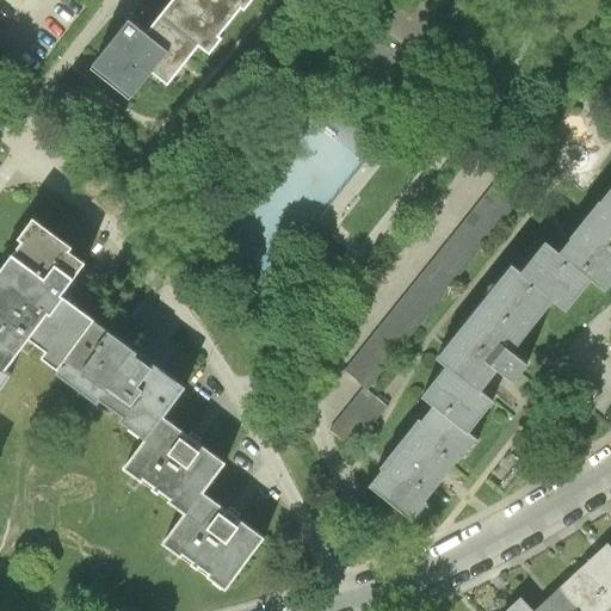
[(172,0),(161,14),(147,32),(129,19),(92,66),(133,97),(152,73),(168,86),(201,47),(210,55),(223,38),(221,36),(244,7),(247,10),(254,0),(172,0)]
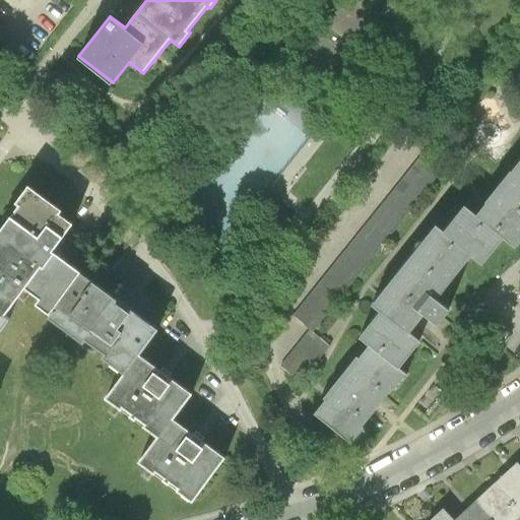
[(293,317),(309,330),(312,332),(450,158),(431,143),(293,317)]
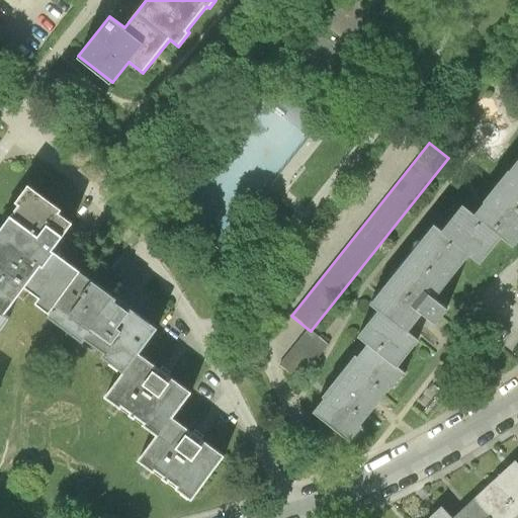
[(517,158),(485,200),(486,201),(476,214),(502,236),(514,245),(517,240),(517,158)]
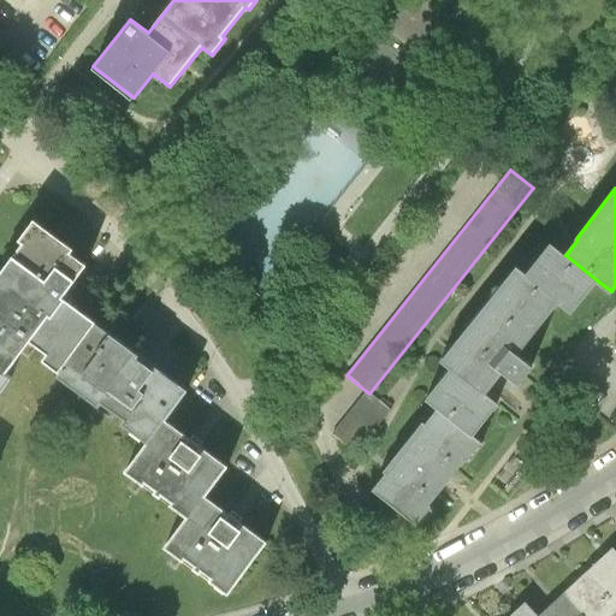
[(45,363),(61,375),(99,325),(64,298),(88,266),(72,254),(75,250),(36,220),(21,242),(24,246),(15,258),(13,256),(0,273),(0,372),(5,377),(30,343),(49,357),(45,363)]
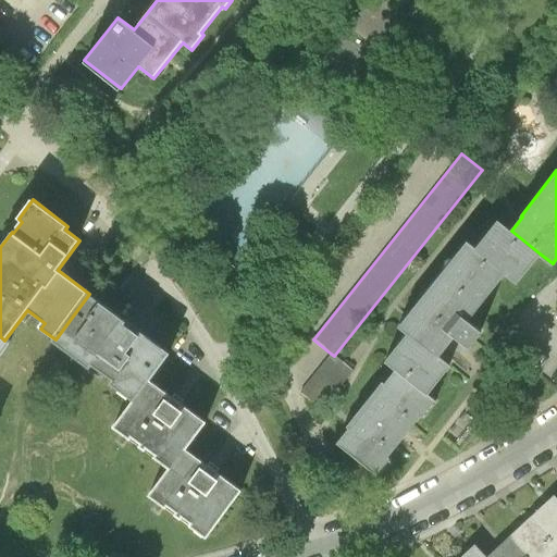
[(517,282),(540,254),(511,231),(497,220),(474,248),(505,272),(517,282)]
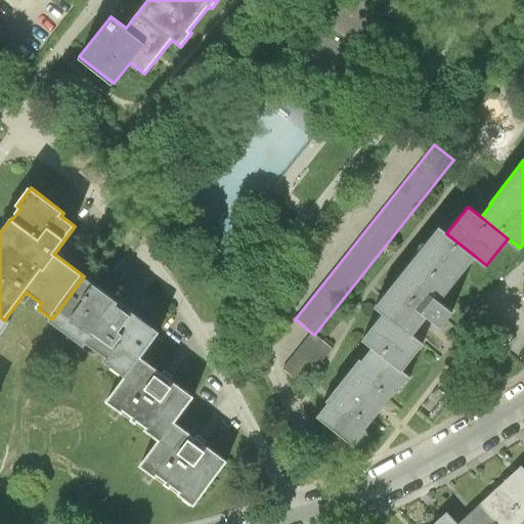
[(439,301),(475,256),(446,233),(439,227),(376,307),(384,313),(411,336),(427,317),(439,328),(452,312),(439,301)]
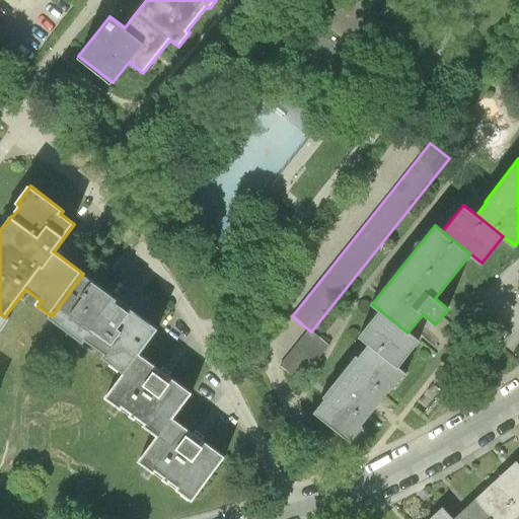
[(104,360),(127,376),(142,357),(160,332),(134,312),(132,314),(117,303),(119,301),(83,274),(52,316),(50,319),(85,347),(88,344),(106,358),(104,360)]
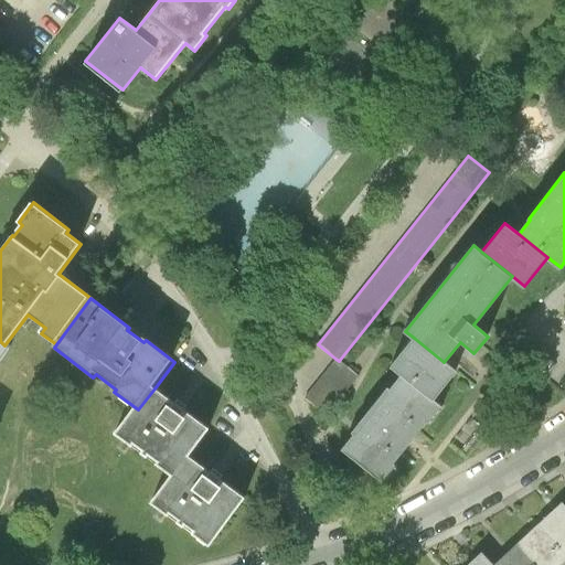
[(391,368),(402,376),(433,401),(456,372),(444,362),(414,338),(391,368)]
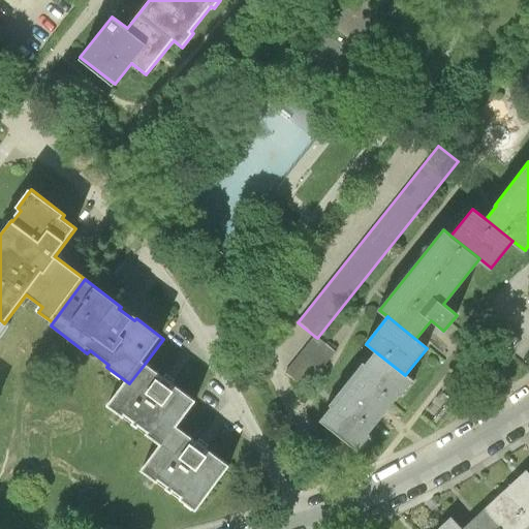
[(0,339),(9,327),(4,323),(0,319),(0,339)]
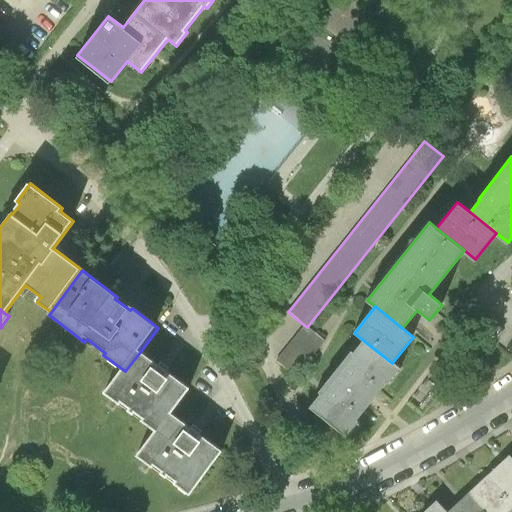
[(323,340),(307,327),(304,325),(275,361),(295,376),(323,340)]
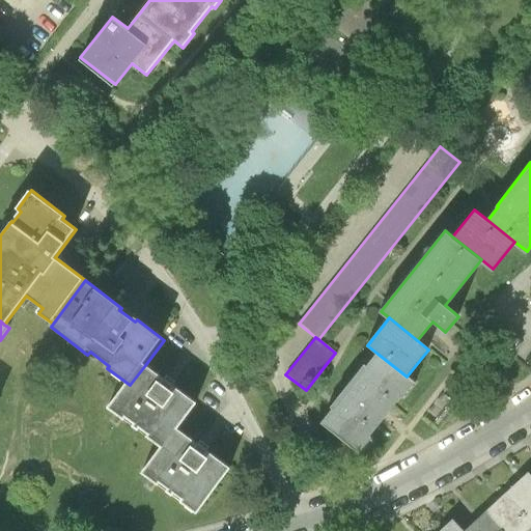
[(415,383),(407,376),(378,354),(366,367),(364,366),(330,409),(333,411),(322,424),(358,454),(370,439),(368,438),(400,397),(402,399),(404,398),(406,398),(416,386),(414,385),(415,383)]
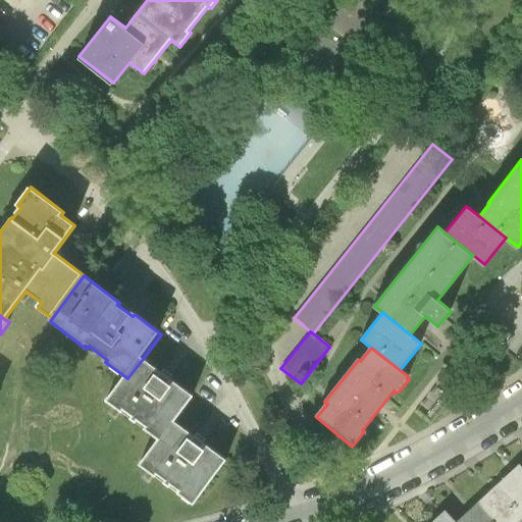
[(109,404),(160,442),(175,423),(195,398),(143,359),(127,378),(109,404)]
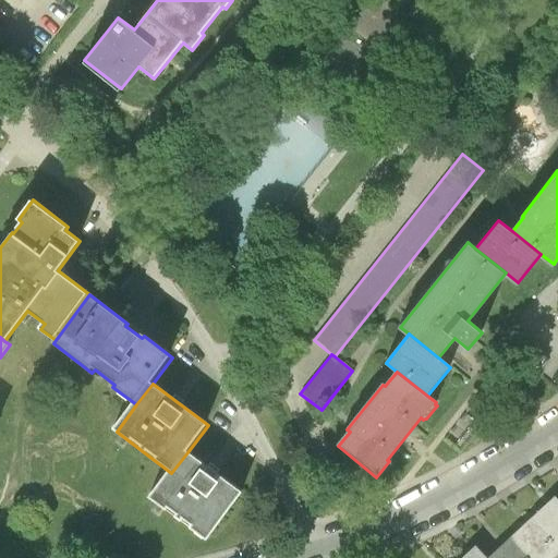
[(241,493),(187,452),(171,473),(152,500),(205,541),(241,493)]
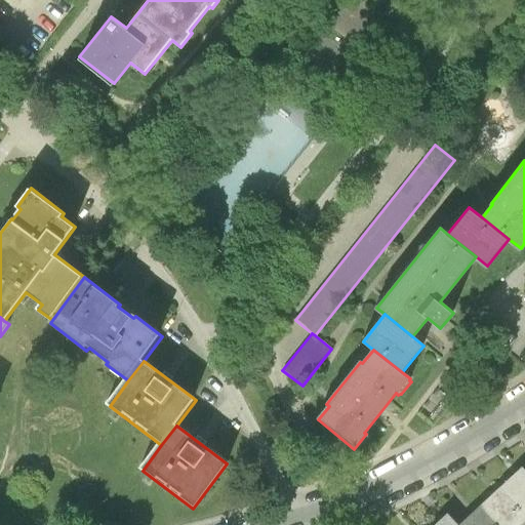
[(524,513),(524,470),(521,466),(499,485),(524,513)]
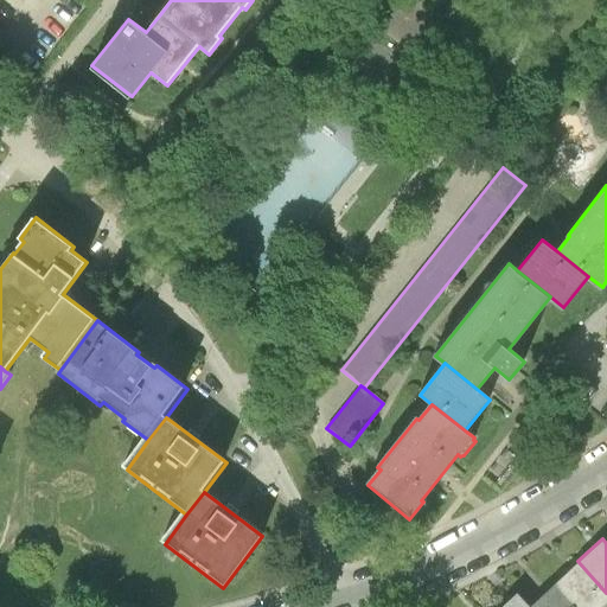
[(606,593),(577,561),(553,583),(574,606),(600,606),(606,601),(606,593)]
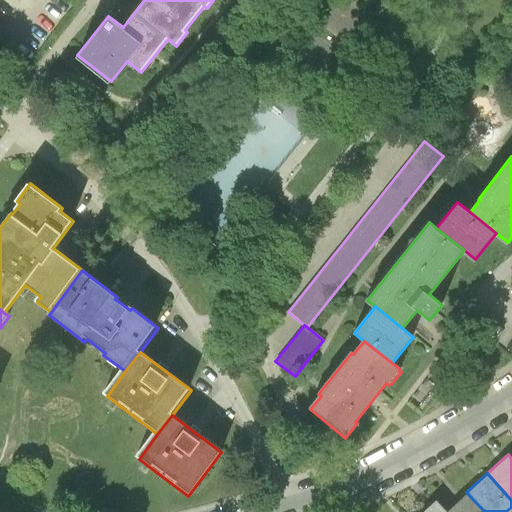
[(484,511),(466,492),(445,511),(446,511),(484,511)]
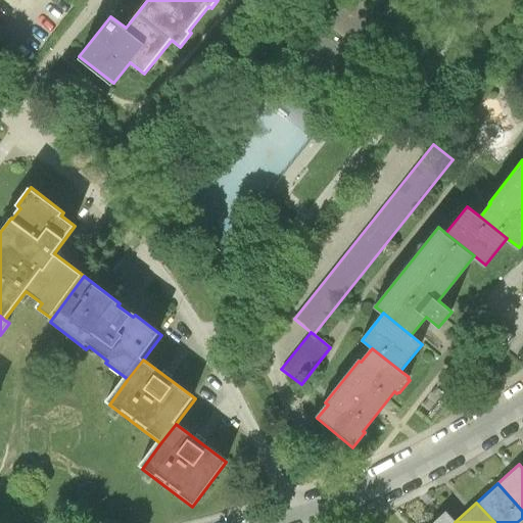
[(456,522),(455,522),(445,511),(431,522),(456,522)]
